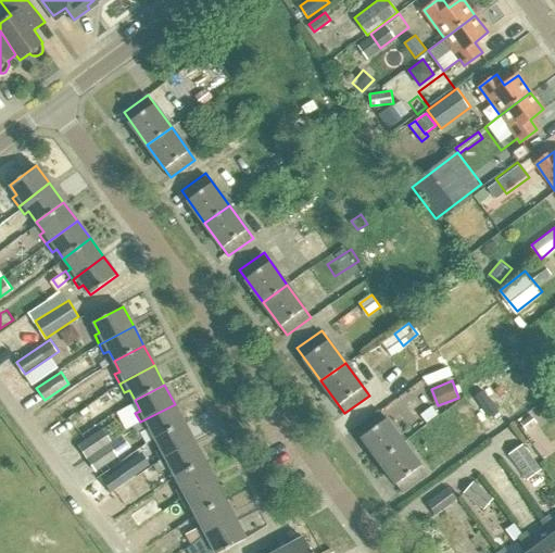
[(62,419),(88,402),(79,390),(54,407),(62,419)]
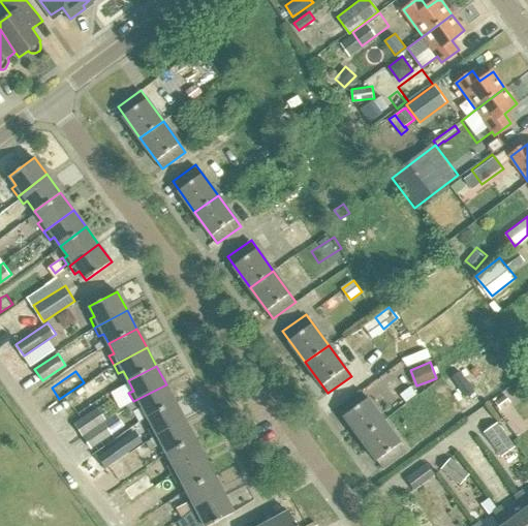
[(112,382),(104,372),(96,377),(103,388),(112,382)]
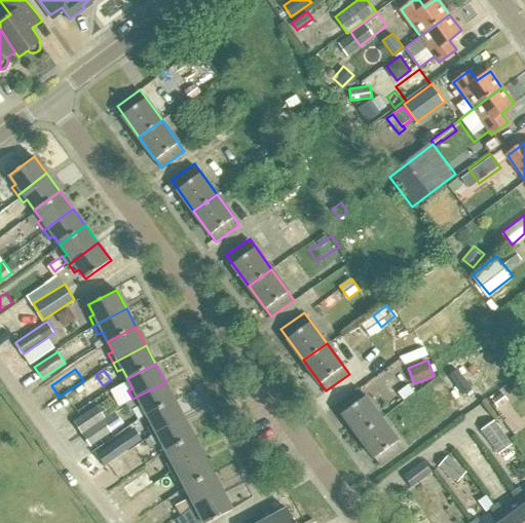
[(175,400),(165,382),(133,399),(137,408),(142,405),(146,415),(175,400)]
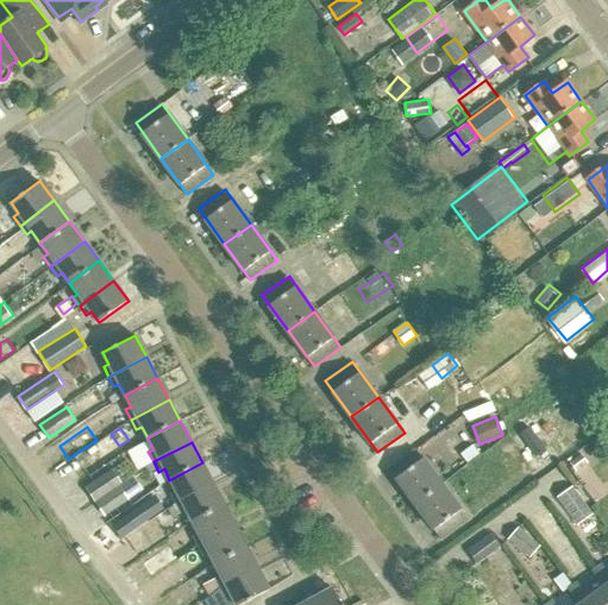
[(461,453),(468,462),(480,453),(472,445),(461,453)]
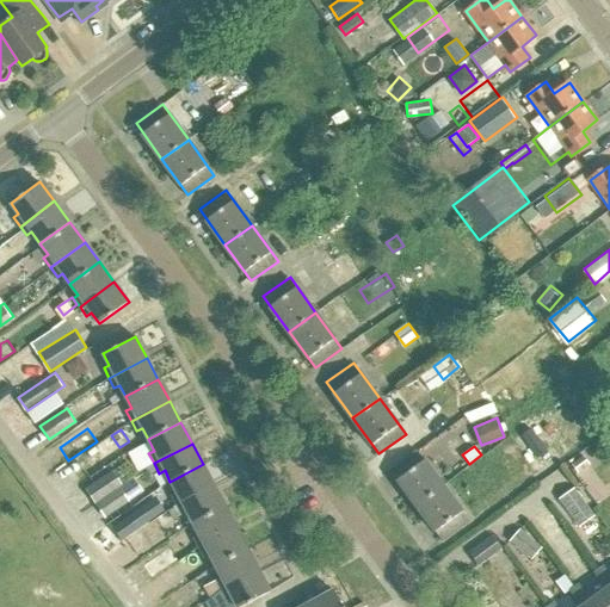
[(417,505),(444,485),(418,450),(390,470),(417,505)]
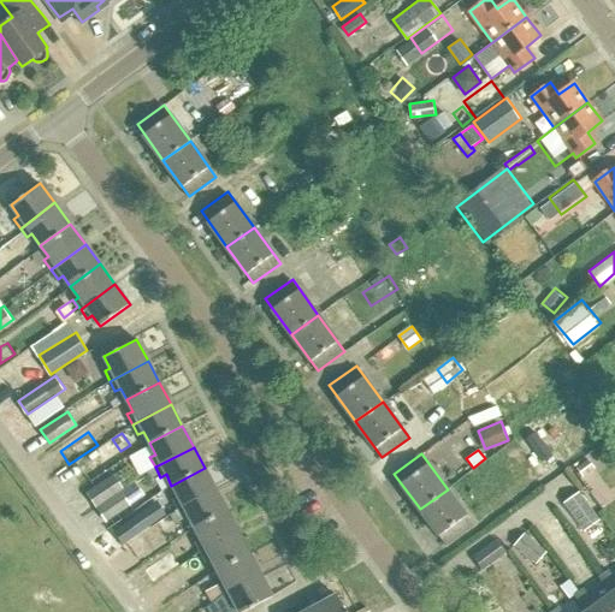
[(547,473),(559,465),(550,453),(539,461),(547,473)]
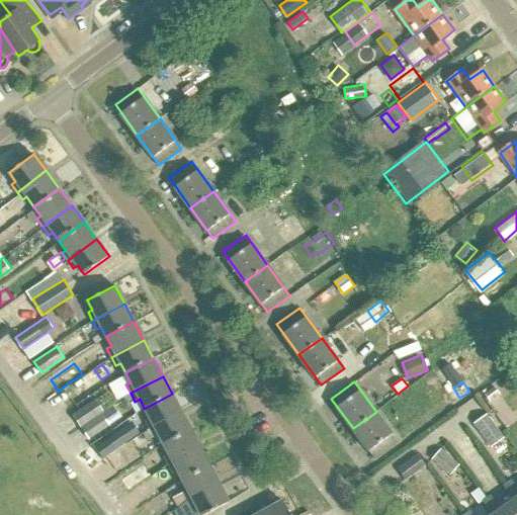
[(491,400),(500,393),(495,385),(485,393),(491,400)]
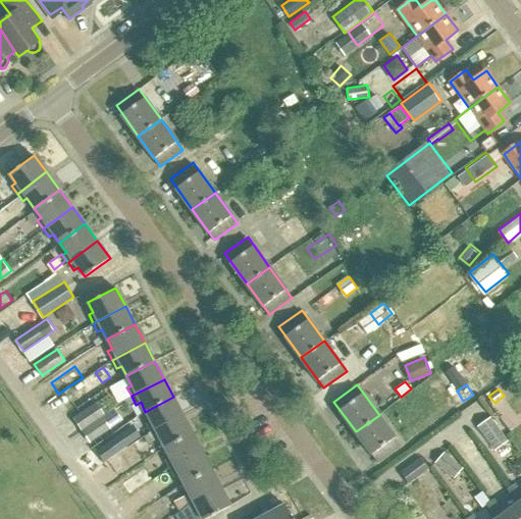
[(136,405),(132,396),(124,400),(129,410),(137,406),(136,405)]
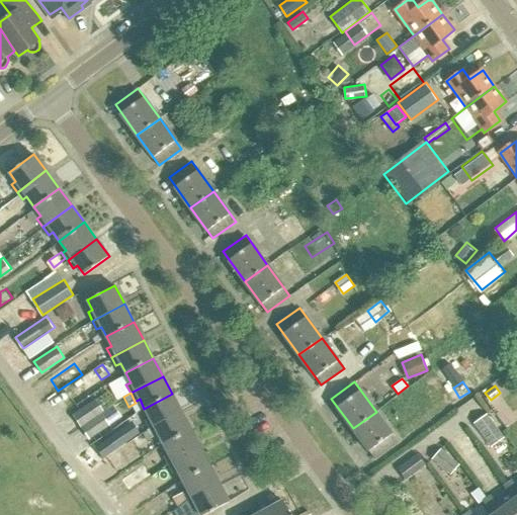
[(181,411),(172,394),(144,409),(149,418),(145,420),(149,428),(181,411)]
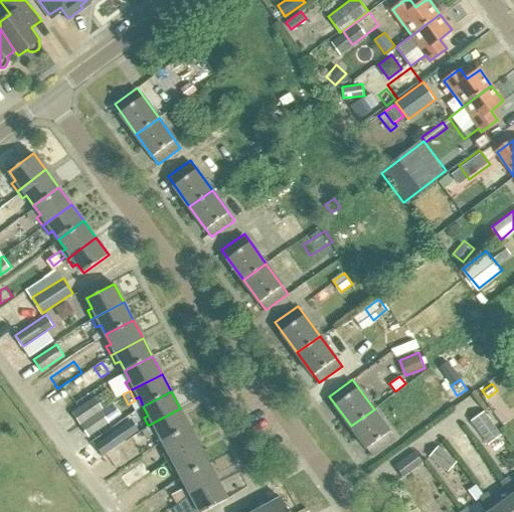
[(80,422),(104,407),(96,395),(72,410),(80,422)]
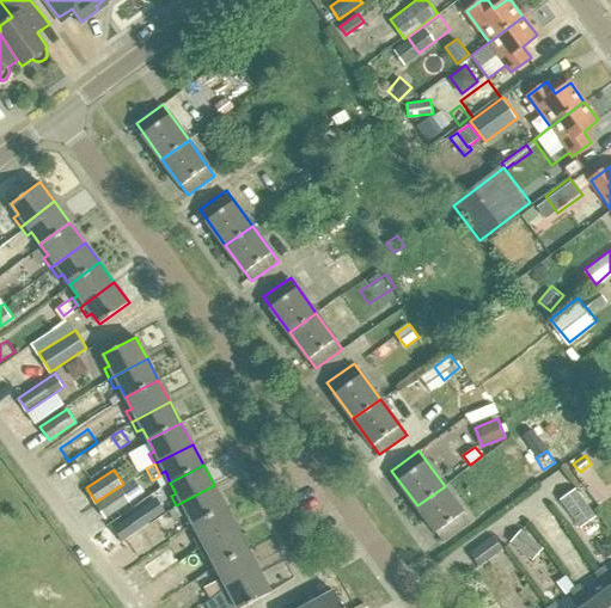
[(225,508),(214,485),(176,505),(181,516),(187,513),(193,524),(225,508)]
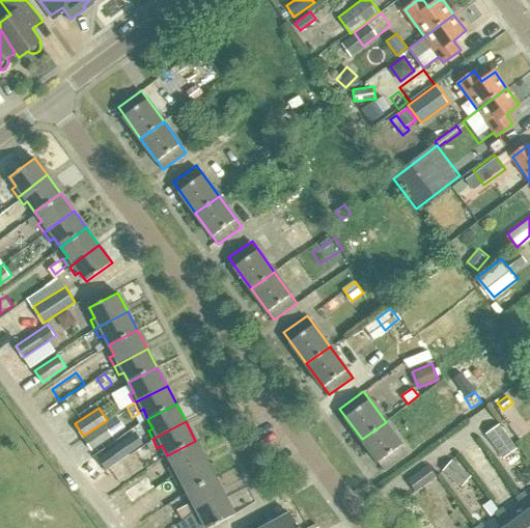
[(384,470),(408,452),(386,422),(362,439),(384,470)]
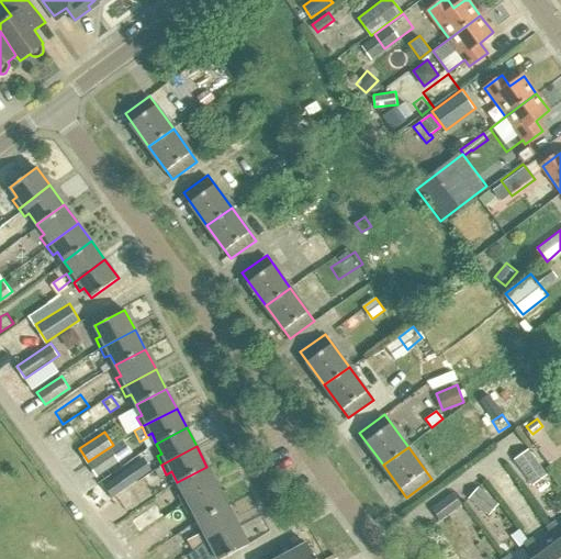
[(515,458),(534,483),(548,472),(529,447),(515,458)]
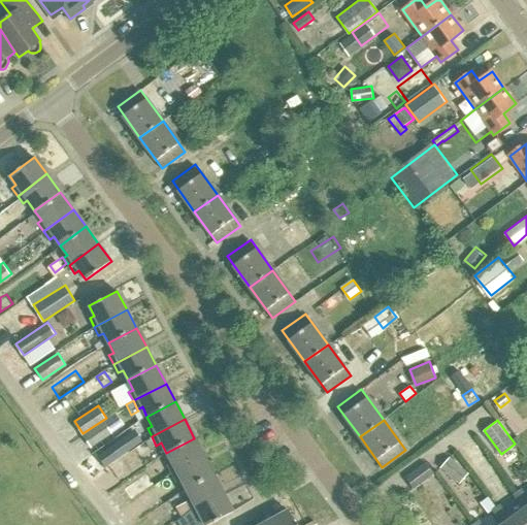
[(92,447),(112,432),(104,421),(84,434),(92,447)]
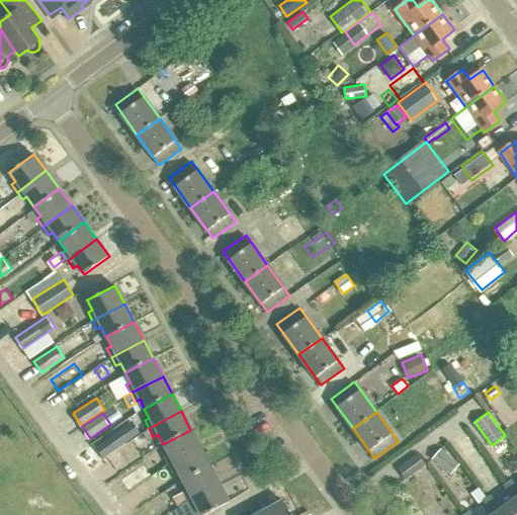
[(465,428),(455,435),(465,448),(476,440),(465,428)]
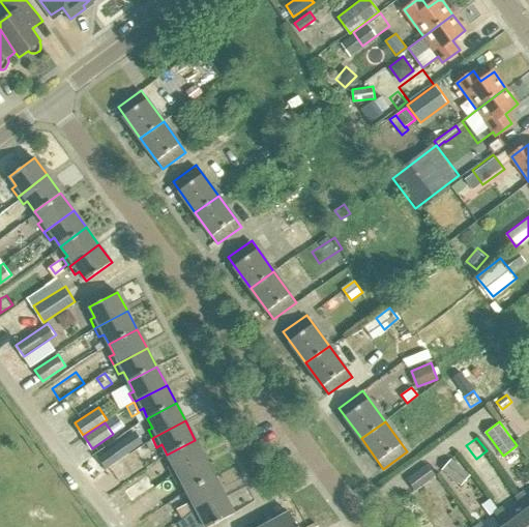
[(205,459),(195,440),(167,455),(172,465),(168,467),(172,476),(205,459)]
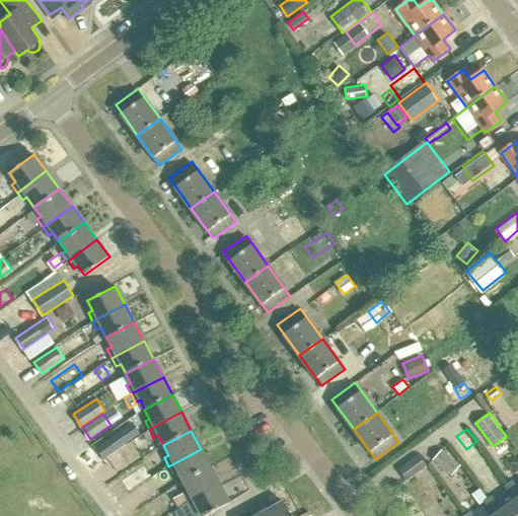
[(433,458),(451,473),(460,463),(441,447),(433,458)]
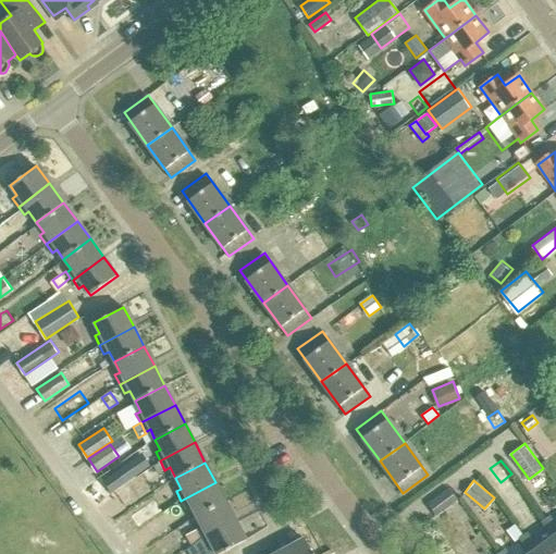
[(225,501),(215,482),(181,501),(185,509),(190,506),(196,517),(225,501)]
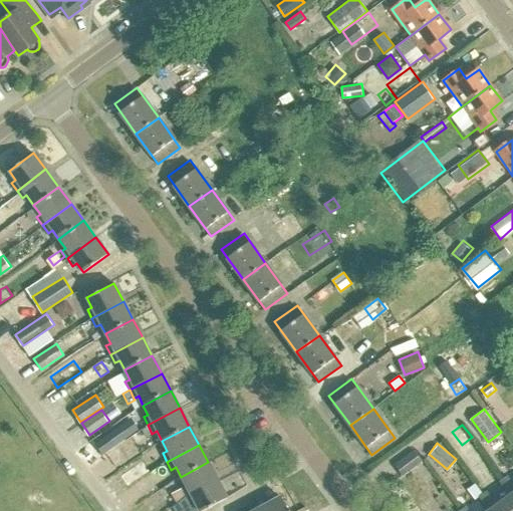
[(403,475),(422,460),(414,449),(395,463),(403,475)]
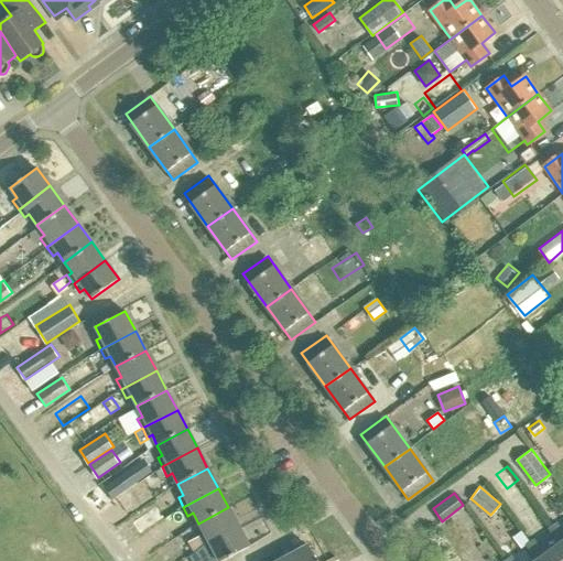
[(140,533),(166,516),(158,503),(131,520),(140,533)]
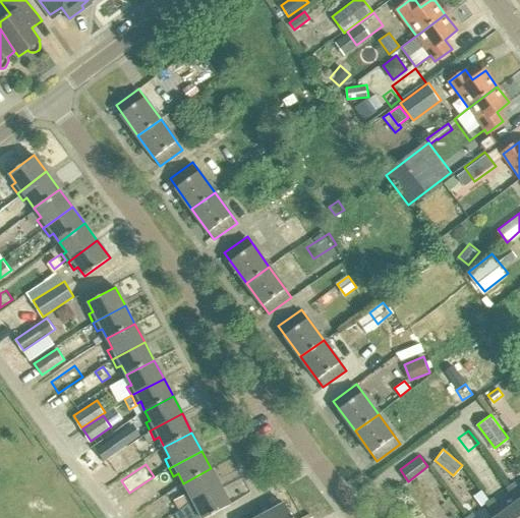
[(220,486),(211,468),(183,483),(188,493),(183,495),(183,496),(187,504),(220,486)]
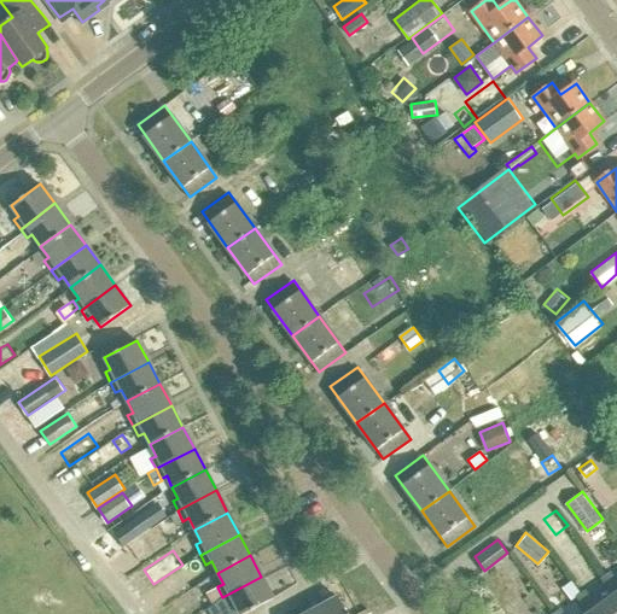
[(616,582),(610,572),(600,579),(612,595),(616,592),(616,582)]
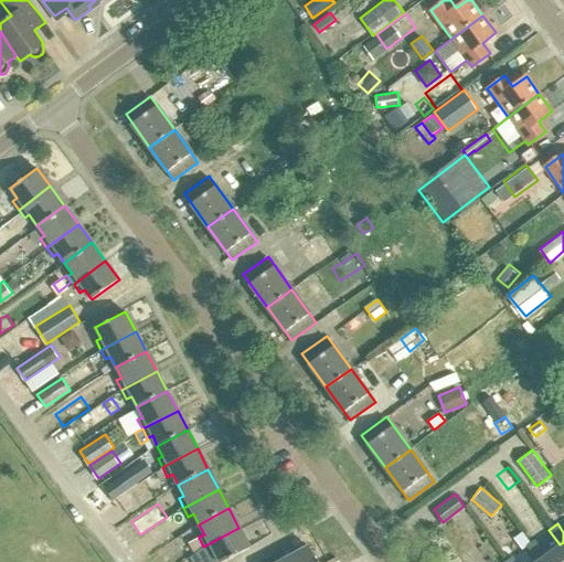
[(177,537),(170,528),(158,537),(163,545),(177,537)]
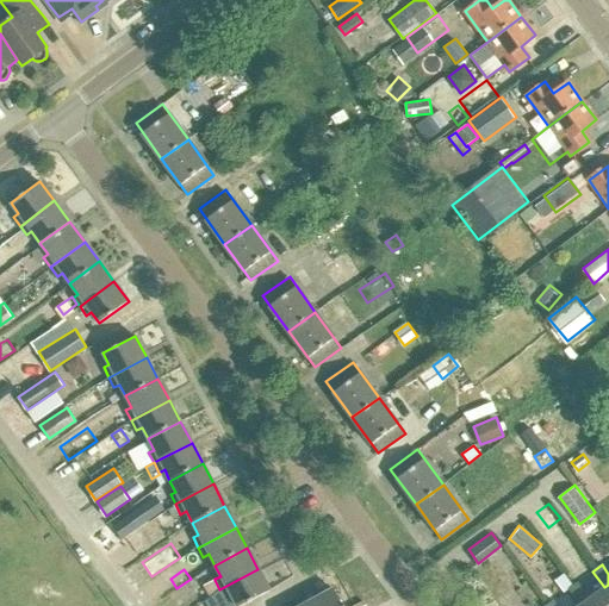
[(209,605),(232,605),(235,605),(240,605),(269,591),(258,569),(219,589),(209,595),(210,597),(205,599),(209,605)]
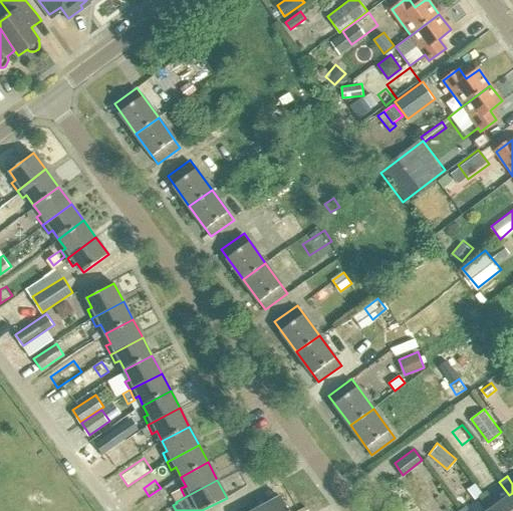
[(478,497),(482,494),(475,484),(468,489),(475,499),(478,497)]
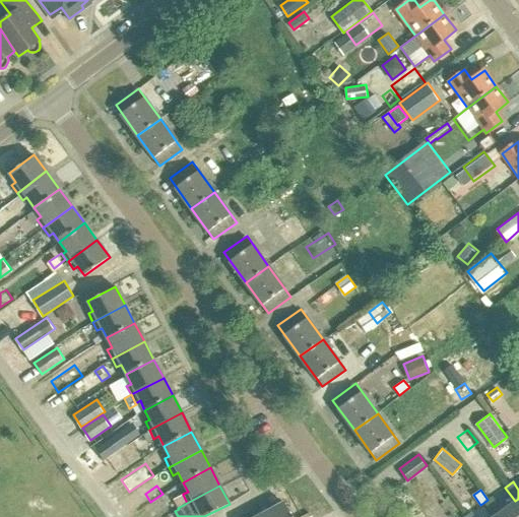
[(187,503),(183,495),(174,500),(178,508),(187,503)]
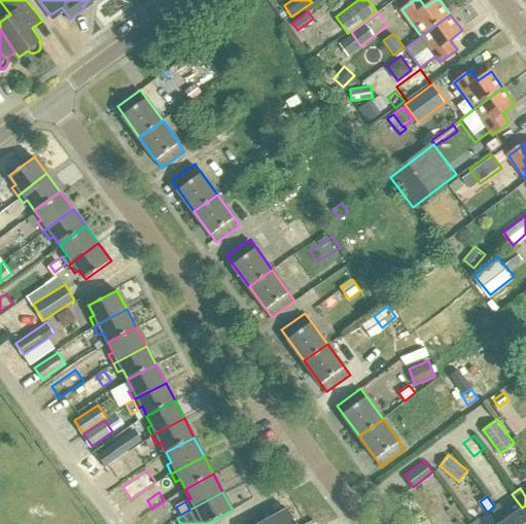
[(507,523),(525,523),(525,505),(522,508),(509,517),(498,503),(494,507),(490,510),(500,523),(505,520),(507,523)]
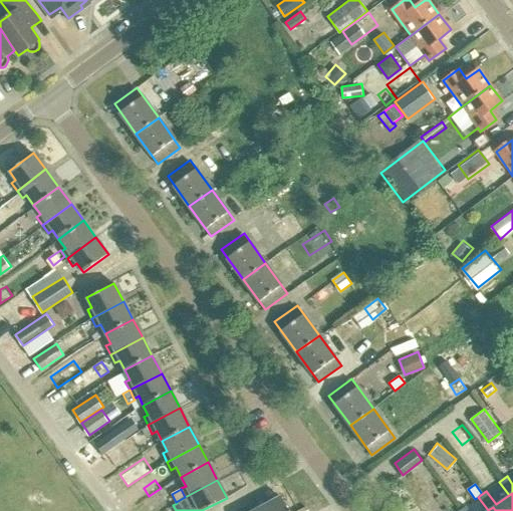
[(288,510),(281,496),(259,507),(261,510),(288,510)]
